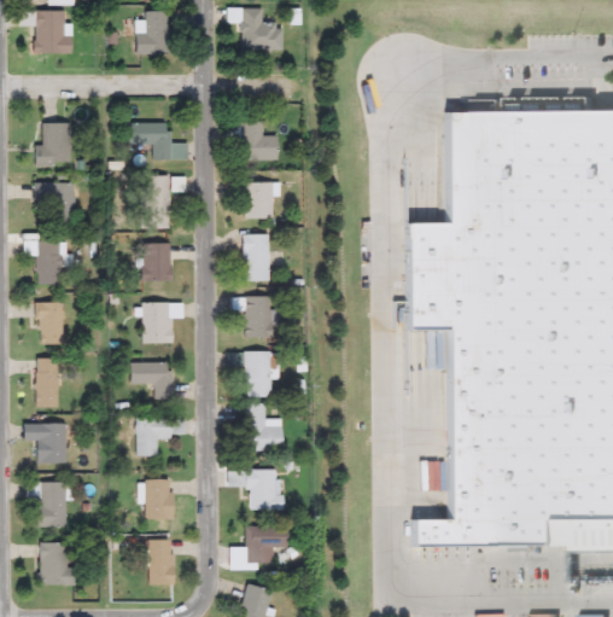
[(244,50),(244,23),(229,23),(229,9),(264,9),(264,23),(284,23),(284,50),(244,50)]
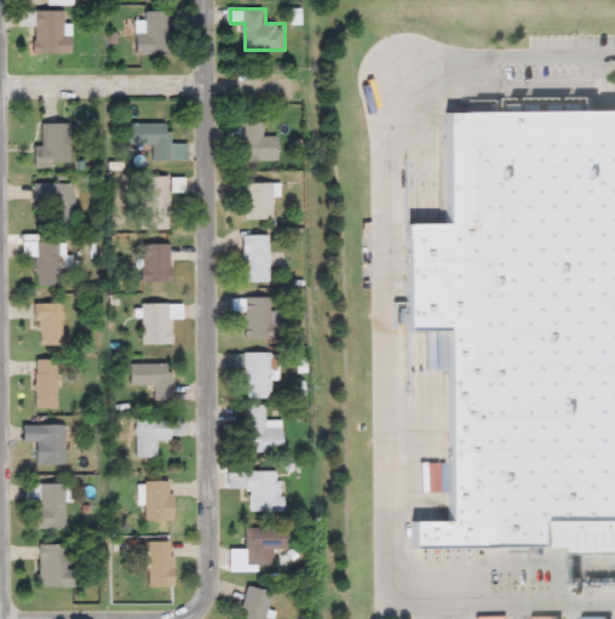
[(70,52),(36,52),(36,11),(70,11),(70,52)]
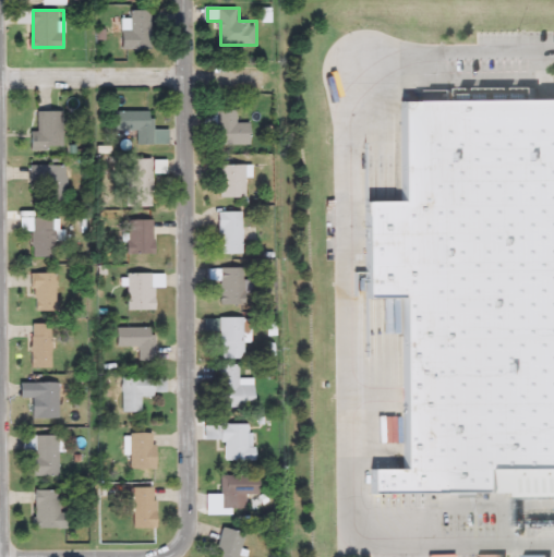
[(123,48),(123,17),(133,17),(133,10),(153,10),(153,48),(123,48)]
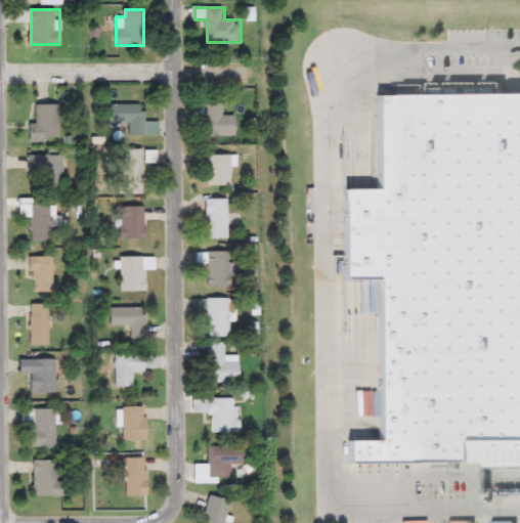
[(519,437),(478,437),(478,463),(354,463),(355,439),(386,438),(383,279),(348,278),(350,188),(381,187),(383,93),(519,91),(519,437)]
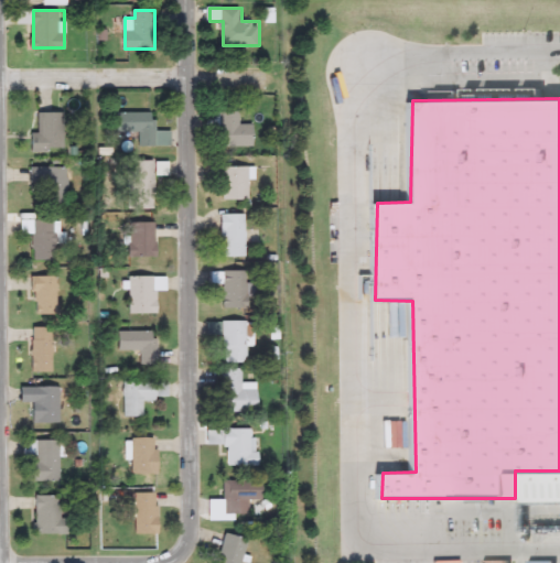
[(255,123),(255,147),(223,147),(223,110),(241,110),(241,123),(255,123)]
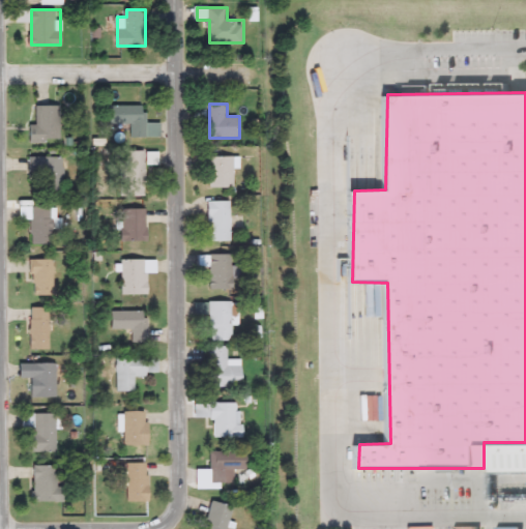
[(37,124),(37,105),(62,105),(62,142),(30,142),(30,124),(37,124)]
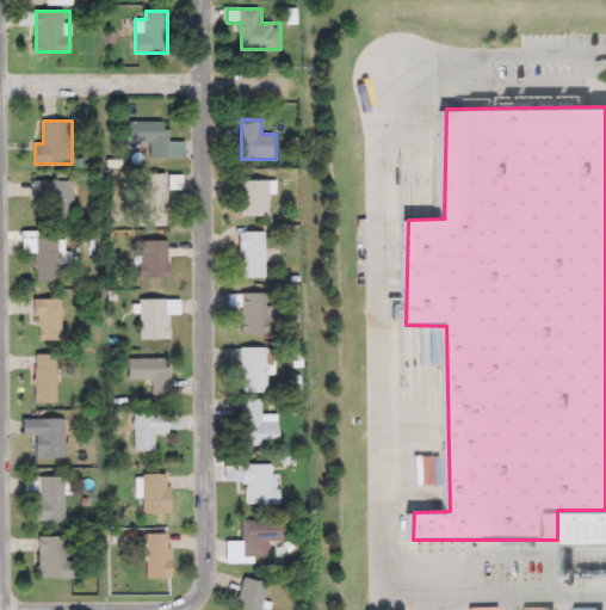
[(186,156),(152,156),(152,146),(128,146),(128,121),(171,121),(171,142),(185,141),(186,156)]
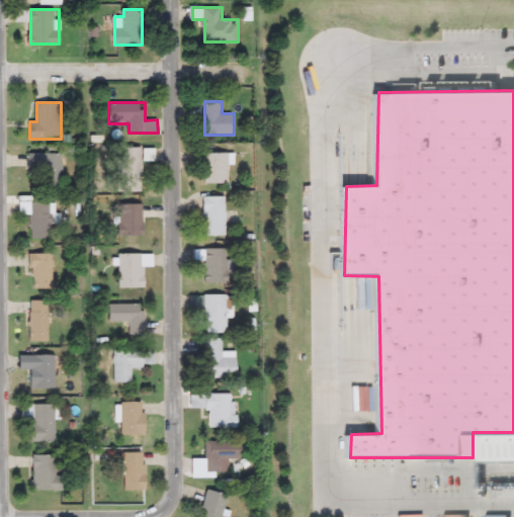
[(144,147),(144,190),(119,190),(119,147),(144,147)]
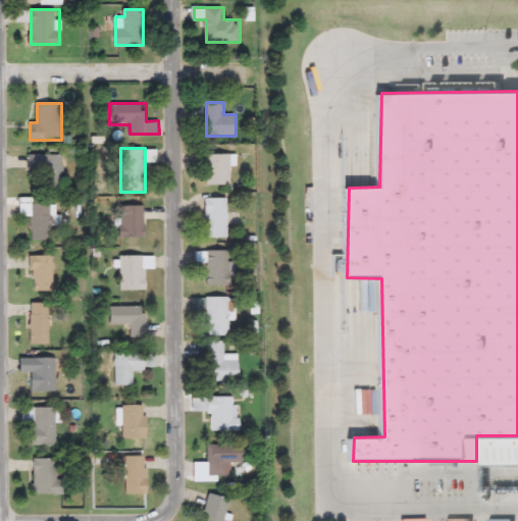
[(64,188),(43,188),(43,171),(30,171),(30,154),(64,154),(64,188)]
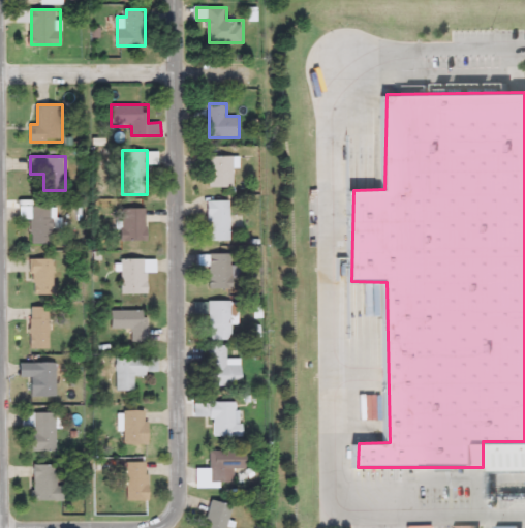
[(210,186),(210,166),(201,166),(201,156),(235,156),(235,186),(210,186)]
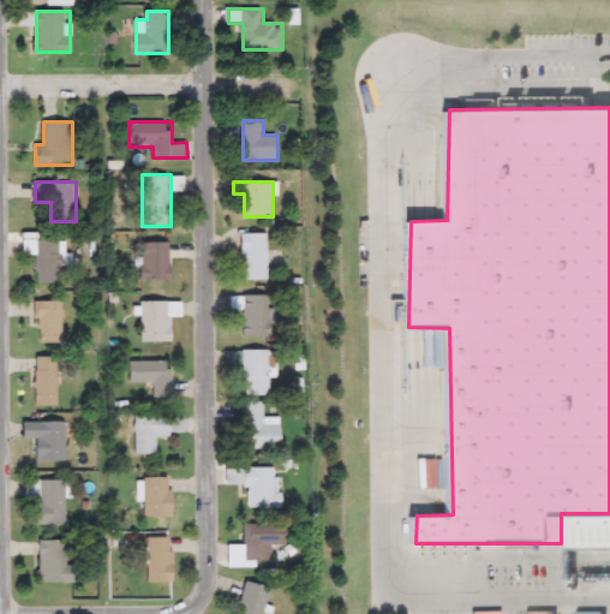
[(270,233),(270,279),(243,279),(243,233),(270,233)]
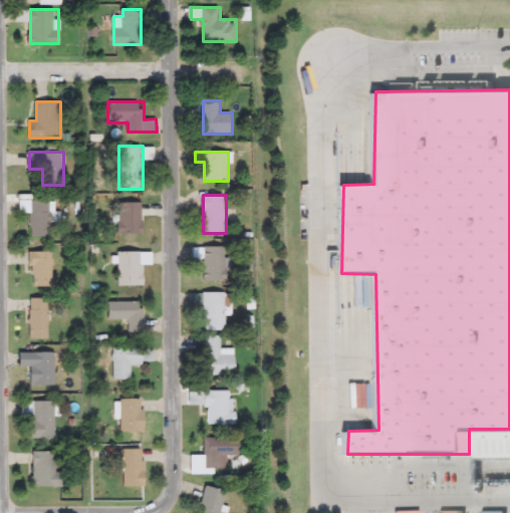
[(22,213),(22,200),(52,200),(52,238),(32,238),(32,213),(22,213)]
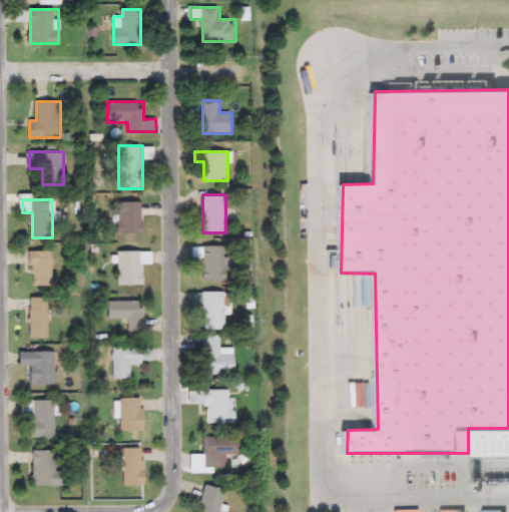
[(142,233),(118,233),(118,201),(142,201),(142,233)]
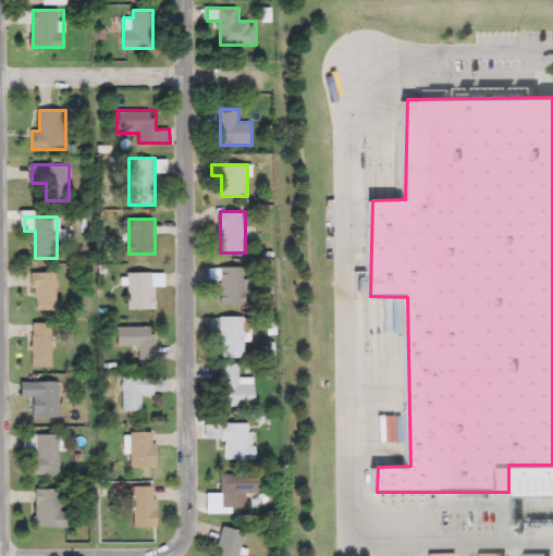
[(250,304),(223,304),(223,267),(250,267),(250,304)]
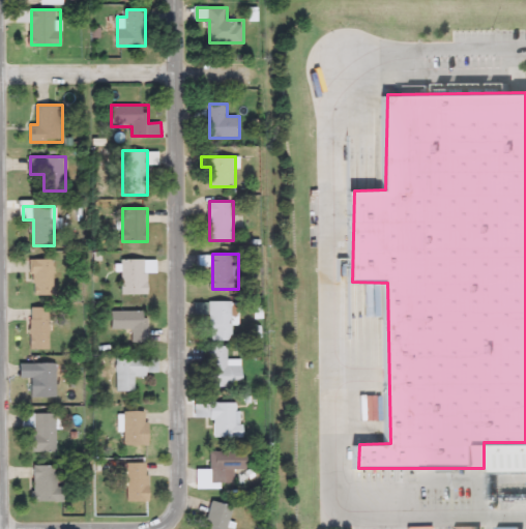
[(55,295),(34,295),(34,259),(55,259),(55,295)]
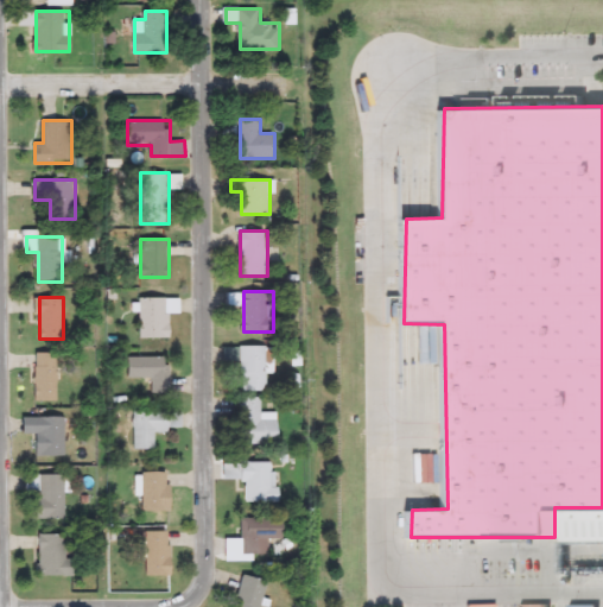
[(140,337),(140,297),(181,297),(181,313),(170,313),(170,337),(140,337)]
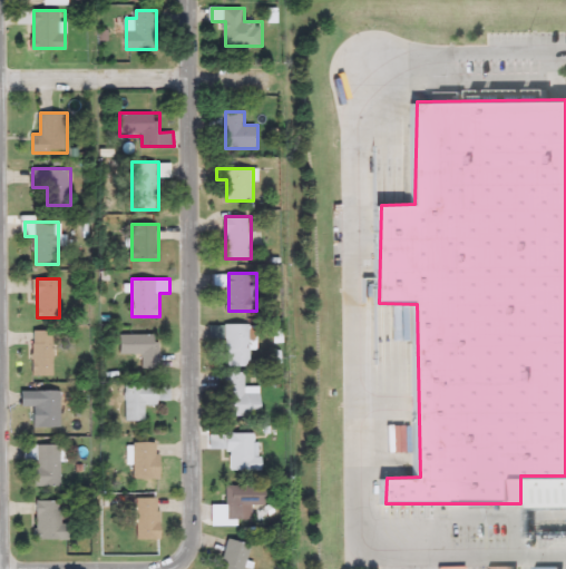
[(227,365),(227,323),(251,323),(251,365),(227,365)]
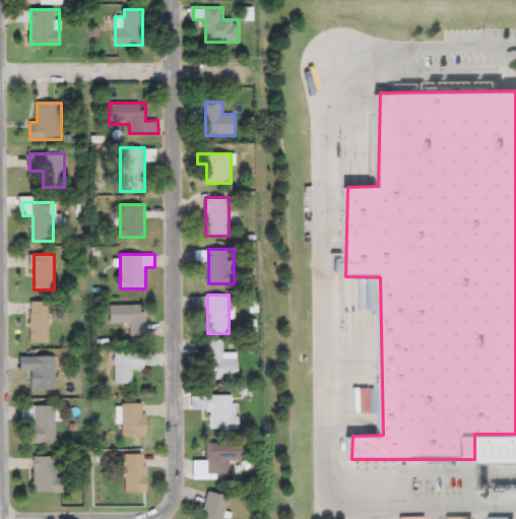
[(50,301),(50,342),(30,342),(30,301),(50,301)]
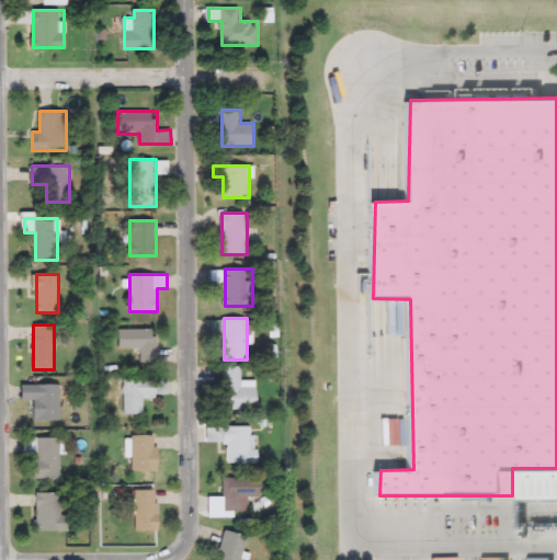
[(120,329),(158,329),(158,362),(141,362),(141,349),(120,349),(120,329)]
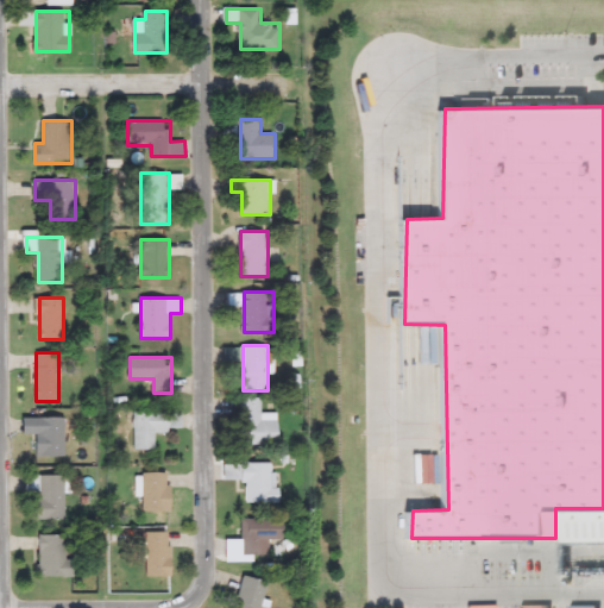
[(241,444),(241,397),(264,397),(264,413),(280,413),(280,445),(241,444)]
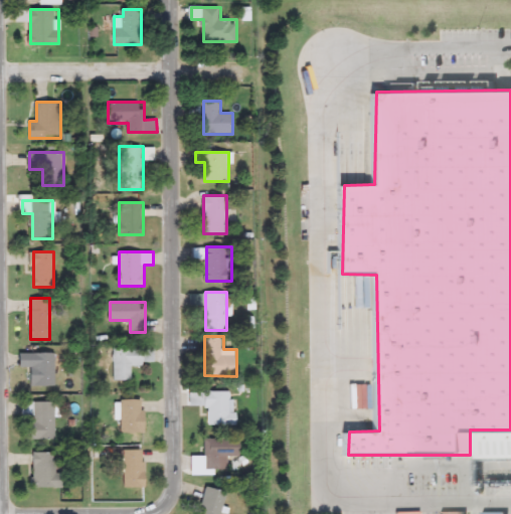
[(114,379),(114,348),(155,348),(155,363),(132,363),(132,379),(114,379)]
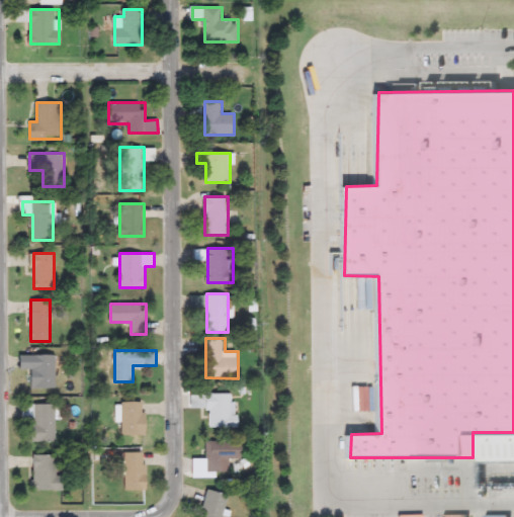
[(32,388),(32,355),(57,355),(57,388),(32,388)]
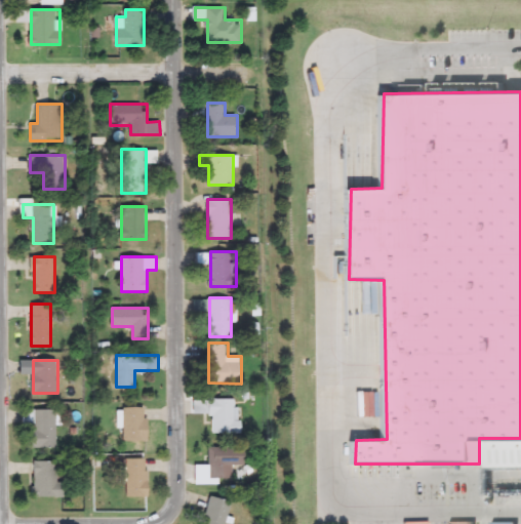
[(241,433),(210,433),(210,399),(241,399),(241,433)]
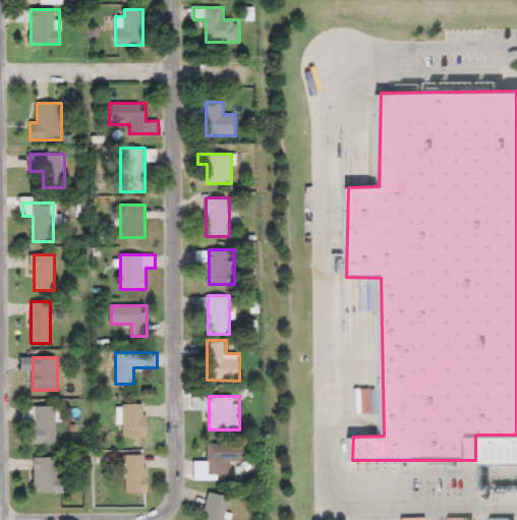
[(146,438),(122,438),(122,404),(146,404),(146,438)]
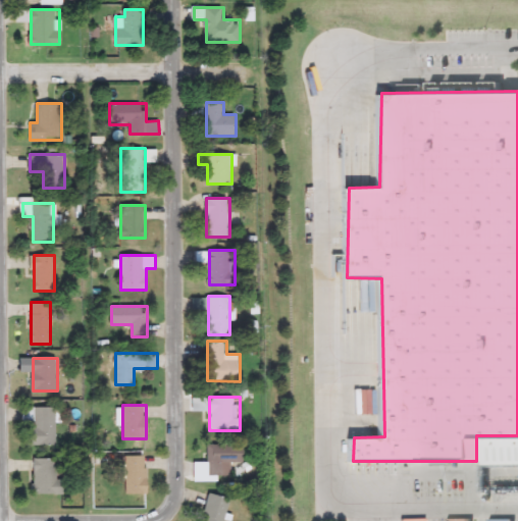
[(57,407),(57,445),(34,445),(34,407),(57,407)]
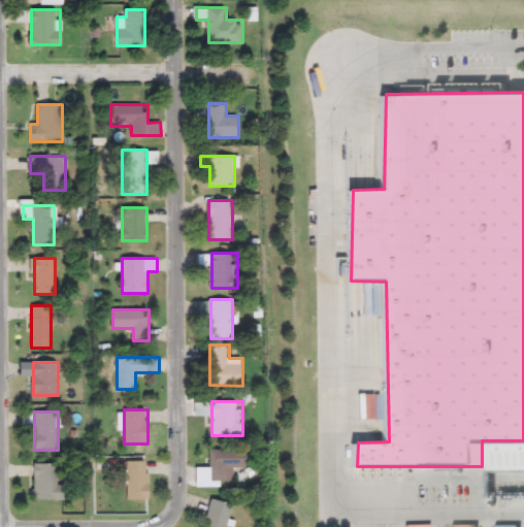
[(523,491),(493,491),(494,466),(482,466),(482,440),(523,440),(523,491)]
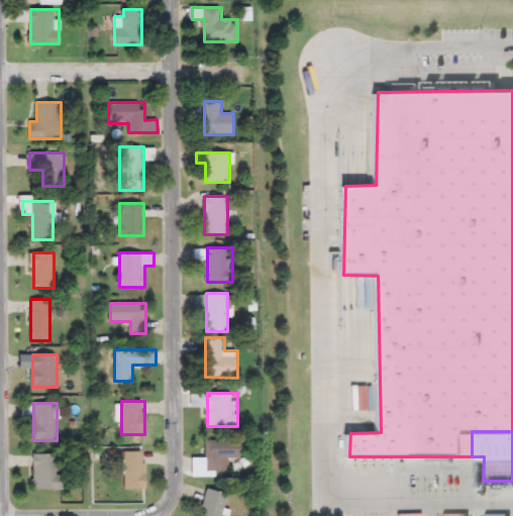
[(206,472),(206,440),(242,440),(242,458),(229,458),(229,472),(206,472)]
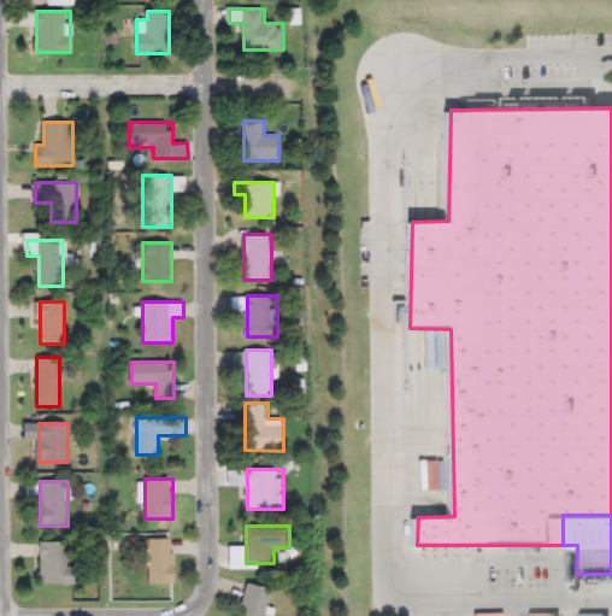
[(149,584),(149,538),(174,538),(174,584),(149,584)]
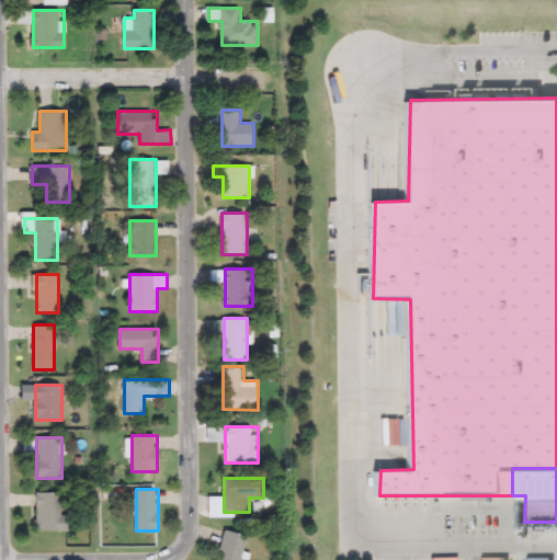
[(36,493),(68,493),(68,532),(36,532),(36,493)]
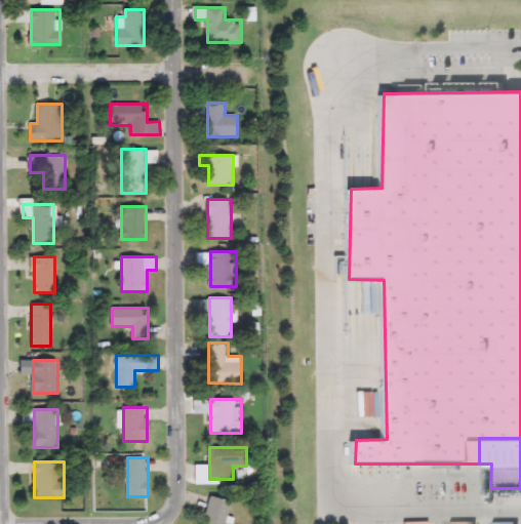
[(232,501),(226,523),(204,523),(211,496),(232,501)]
